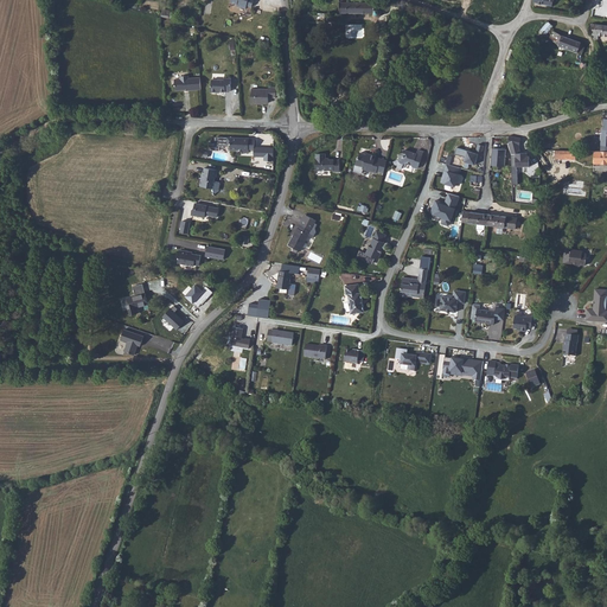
[(340,13),(357,13),(357,2),(339,2),(340,13)]
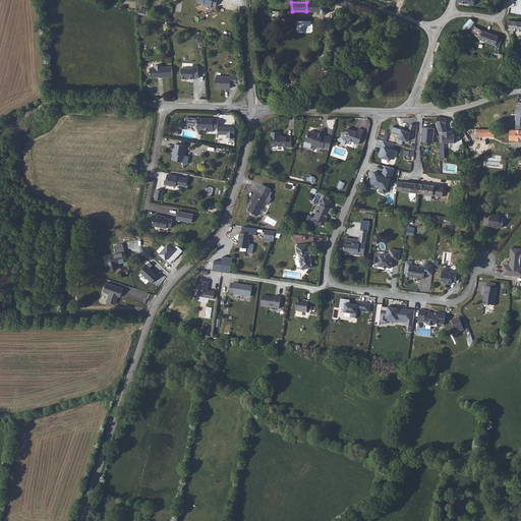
[(306,2),(306,11),(322,11),(322,13),(322,14),(323,14),(324,15),(325,14),(326,14),(327,13),(328,11),(328,10),(327,9),(327,8),(326,7),(325,7),(323,6),(323,2),(306,2)]
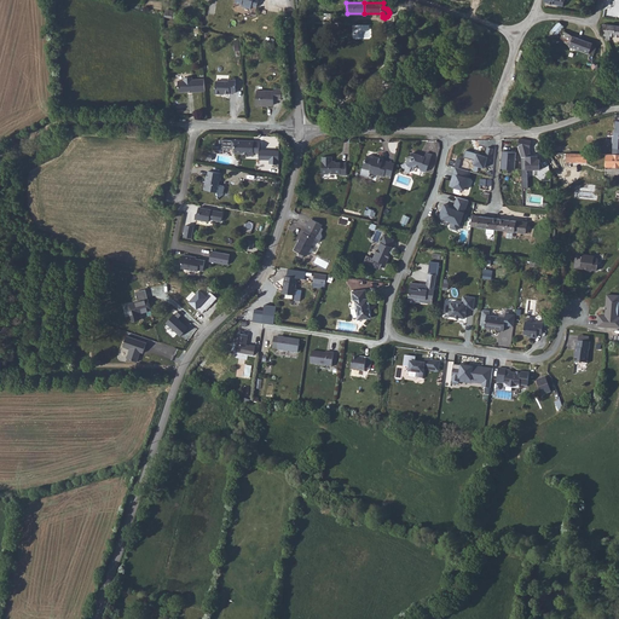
[(594,55),(597,45),(573,36),(565,32),(566,30),(563,28),(565,27),(559,22),(548,35),(545,39),(549,41),(553,38),(553,39),(556,35),(560,33),(563,35),(561,38),(561,39),(570,46),(589,53),(594,55)]
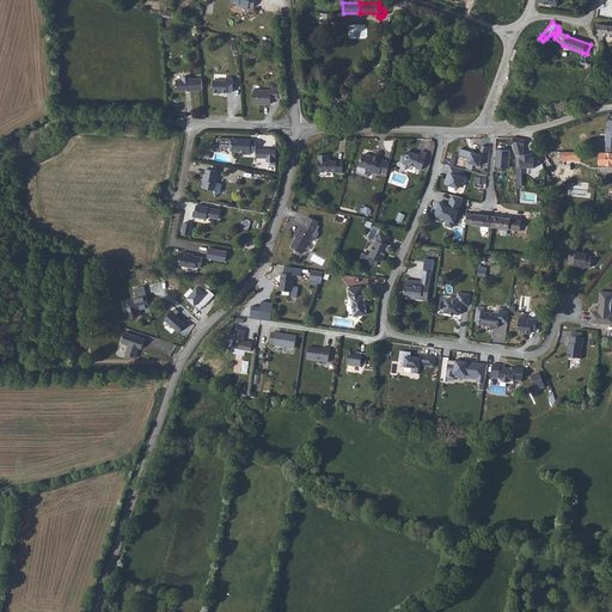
[(611,25),(597,24),(598,35),(599,41),(604,41),(604,35),(611,36),(611,25)]
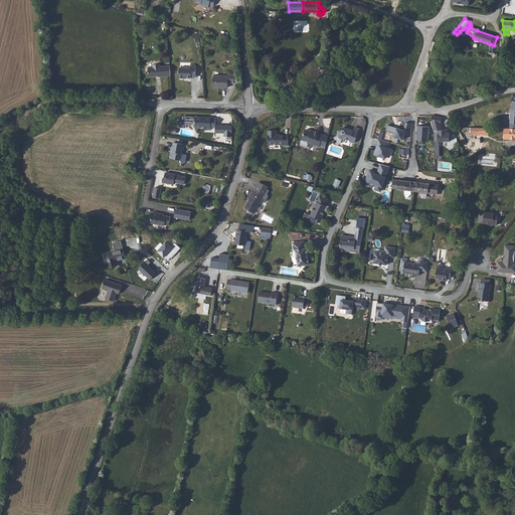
[(159,76),(171,75),(170,65),(160,66),(160,64),(153,64),(153,67),(148,67),(149,76),(159,75),(159,76)]
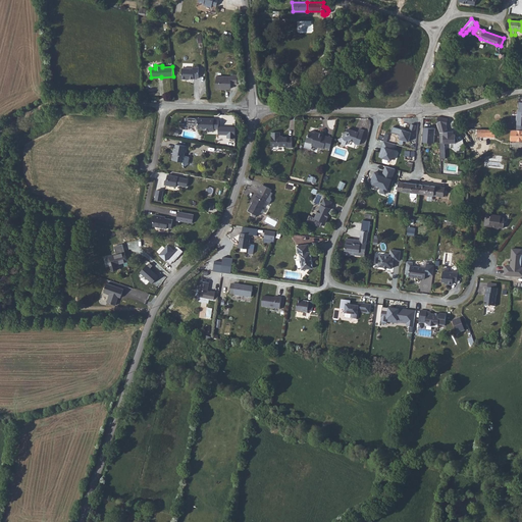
[(194,79),(199,79),(199,67),(193,67),(193,68),(183,68),(181,74),(180,80),(187,80),(187,79),(194,80),(194,79)]
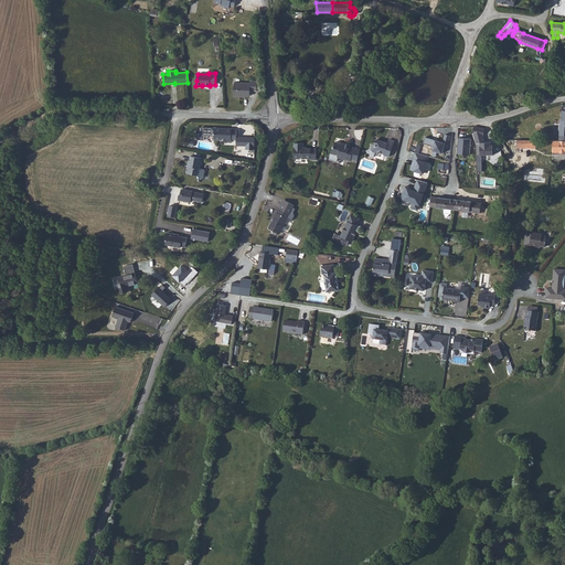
[(251,91),(257,91),(257,82),(251,82),(249,83),(234,83),(234,96),(243,97),(243,96),(249,96),(251,91)]
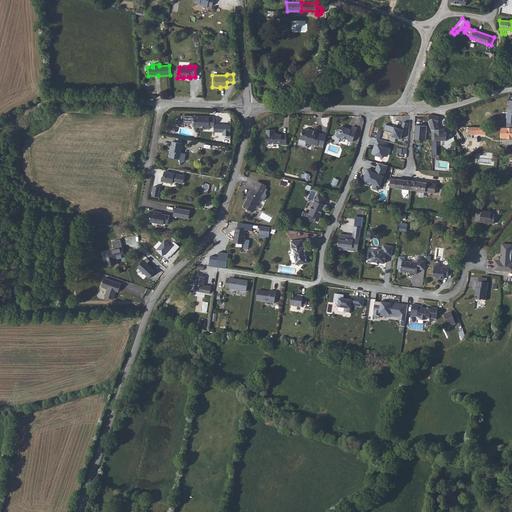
[(440,116),(430,115),(429,121),(432,130),(436,130),(440,129),(439,121),(440,116)]
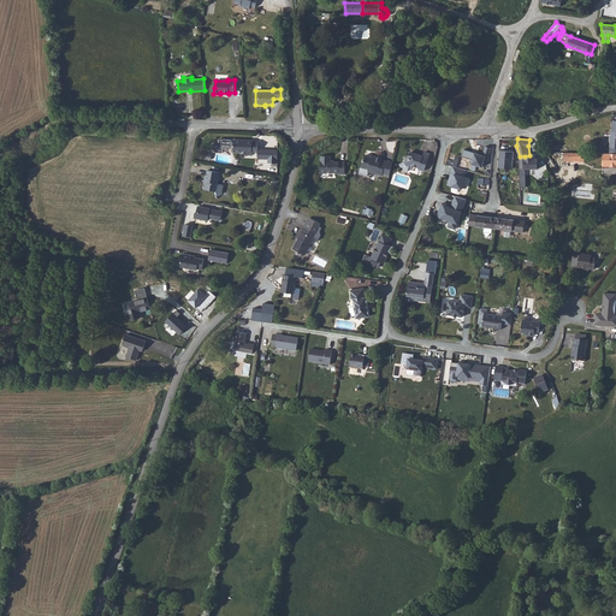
[(234,152),(242,153),(242,150),(247,150),(247,153),(247,155),(253,155),(253,152),(258,152),(259,141),(253,141),(253,140),(231,140),(231,146),(234,146),(234,152)]
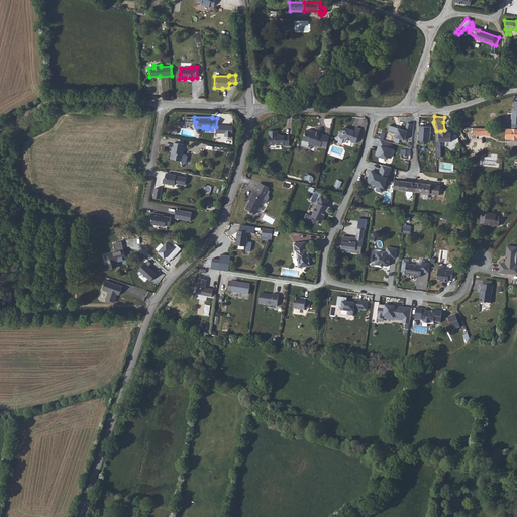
[(396,138),(406,141),(408,132),(410,132),(413,125),(407,123),(405,130),(389,125),(388,131),(397,134),(396,138)]
